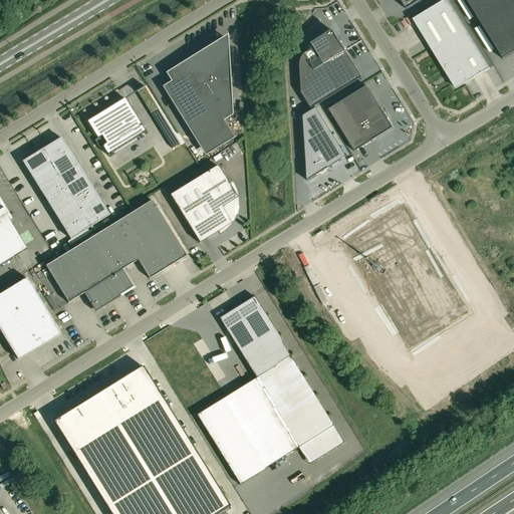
[(400,0),(407,10),(422,0),(400,0)]
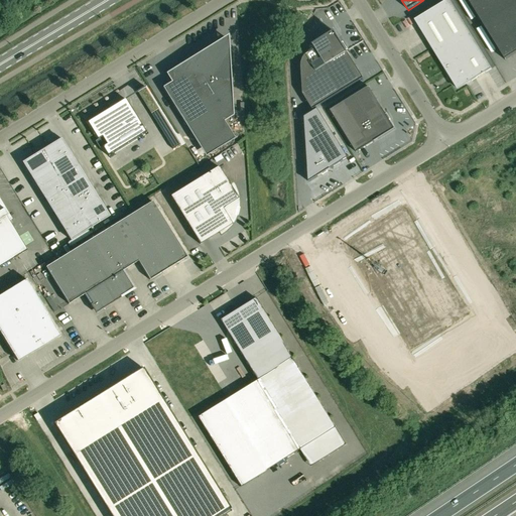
[(448,0),(446,0),(414,20),(443,69),(444,69),(458,89),(471,81),(472,82),(492,69),(448,0)]
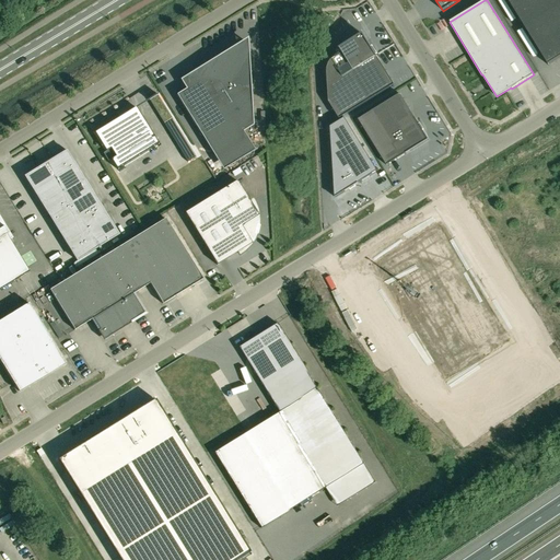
[(559,0),(508,0),(548,66),(559,57),(559,0)]
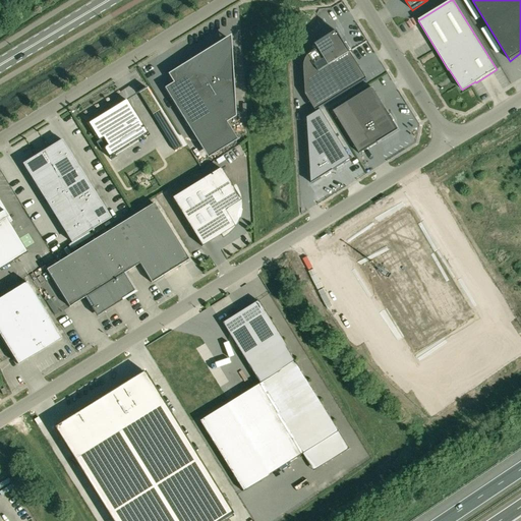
[(362,81),(366,78),(363,73),(363,74),(358,66),(359,66),(353,57),(351,54),(350,51),(351,50),(349,47),(347,48),(345,45),(347,44),(346,42),(345,43),(337,32),(320,43),(320,42),(315,45),(317,49),(311,52),(312,52),(308,55),(305,59),(304,63),(304,68),(304,76),(305,95),(306,97),(307,96),(314,108),(313,108),(315,111),(317,109),(319,108),(360,82),(362,81)]
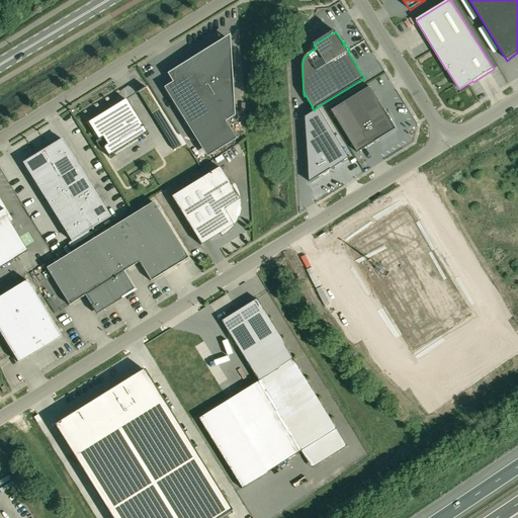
[(230,70),(228,38),(194,59),(193,58),(167,74),(172,83),(163,88),(185,123),(206,158),(236,140),(225,121),(234,116),(232,70),(230,70)]
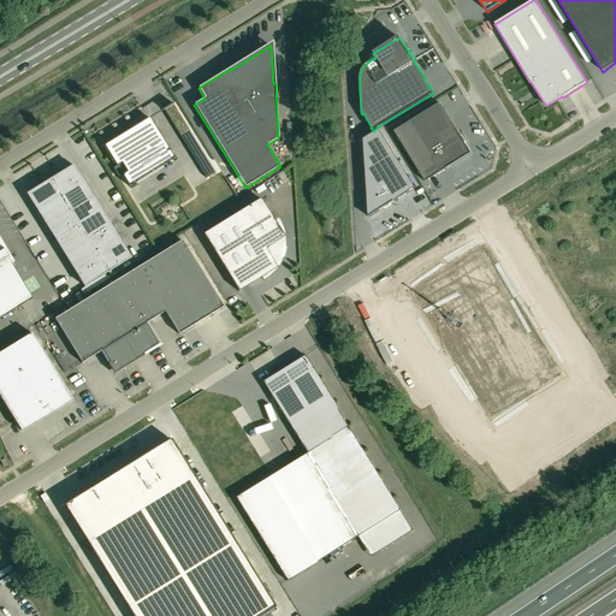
[(472,154),(440,104),(395,132),(426,182),(472,154)]
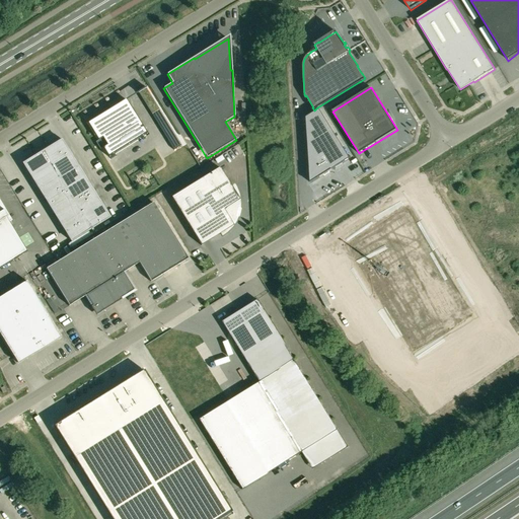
[(90,128),(95,136),(98,140),(102,138),(107,145),(102,148),(108,157),(109,157),(109,156),(146,134),(146,135),(147,134),(135,115),(126,99),(113,107),(112,105),(109,106),(110,108),(94,119),(87,123),(90,128)]
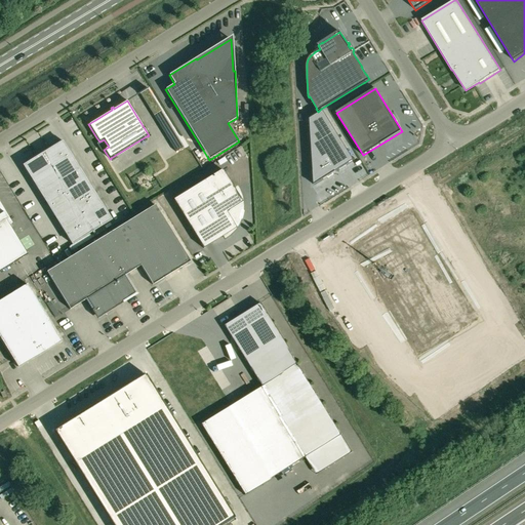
[(323,111),(310,119),(313,171),(313,173),(314,173),(314,186),(323,179),(324,179),(327,177),(328,178),(329,177),(328,176),(332,174),(332,175),(333,174),(336,172),(336,171),(354,161),(323,111)]
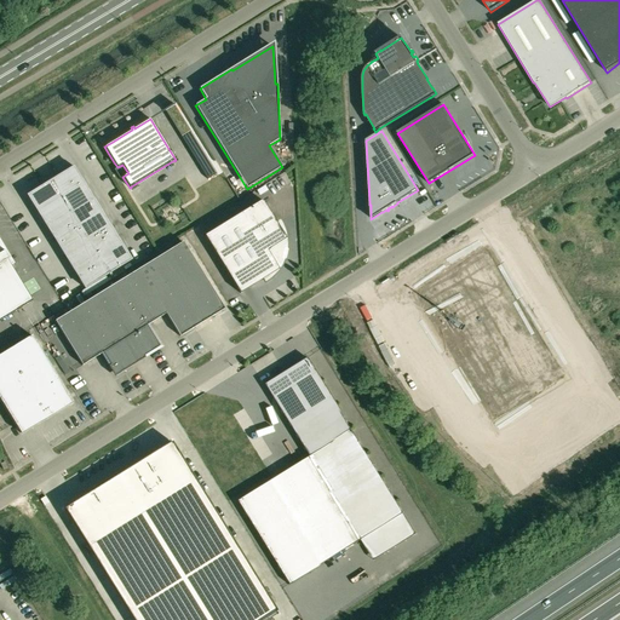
[(210,161),(200,167),(207,179),(217,173),(210,161)]
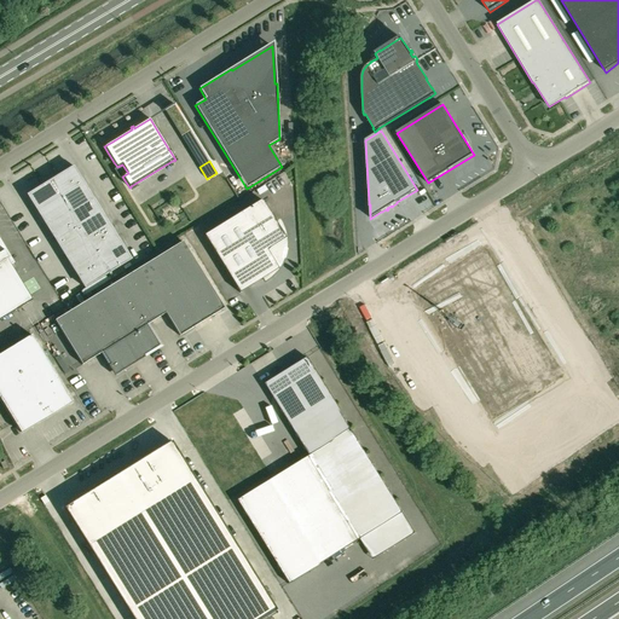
[(74,166),(27,195),(35,209),(35,208),(85,288),(131,260),(81,180),(82,179),(74,166)]
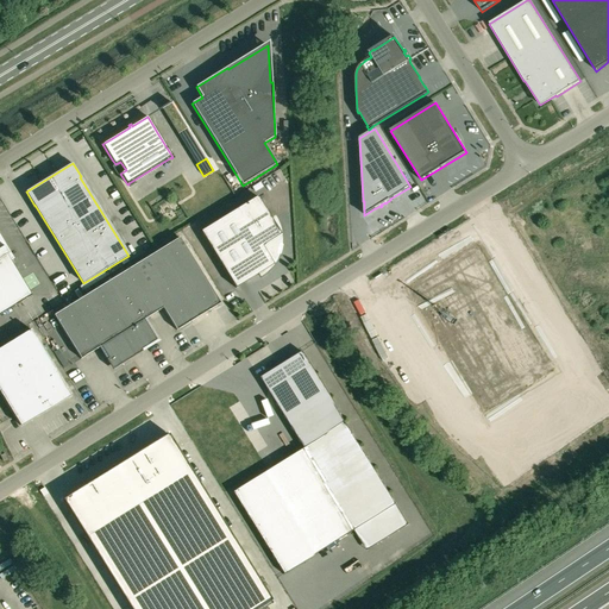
[(278,259),(280,257),(281,255),(281,253),(282,251),(282,250),(282,248),(282,245),(283,244),(283,242),(283,238),(283,237),(282,234),(282,232),(282,231),(281,230),(281,226),(280,224),(277,221),(276,219),(275,217),(271,219),(257,196),(201,232),(236,289),(244,283),(257,275),(259,278),(262,278),(264,276),(268,274),(269,272),(271,270),(274,268),(276,264),(277,262),(278,261),(278,259)]
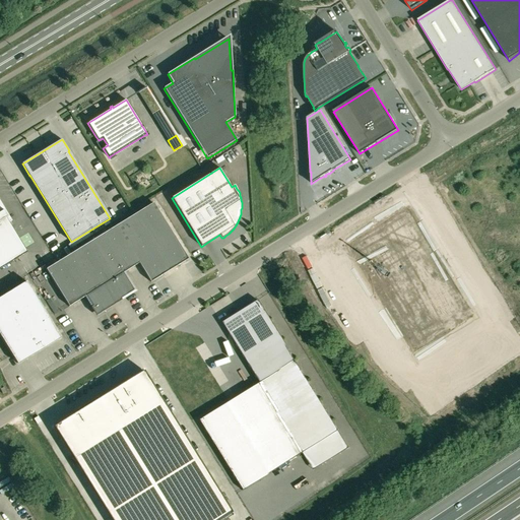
[(139,263),(151,282),(188,259),(153,203),(46,270),(69,307),(86,296),(92,307),(91,308),(93,311),(96,316),(102,313),(110,308),(122,301),(121,299),(134,291),(123,273),(139,263)]
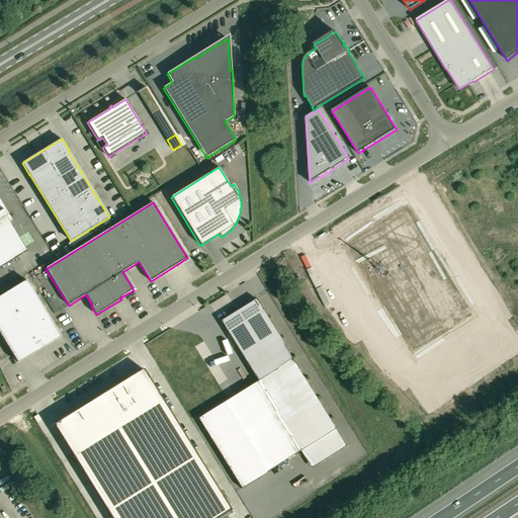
[(4,210),(3,210),(0,204),(0,268),(27,251),(5,217),(7,216),(4,210)]
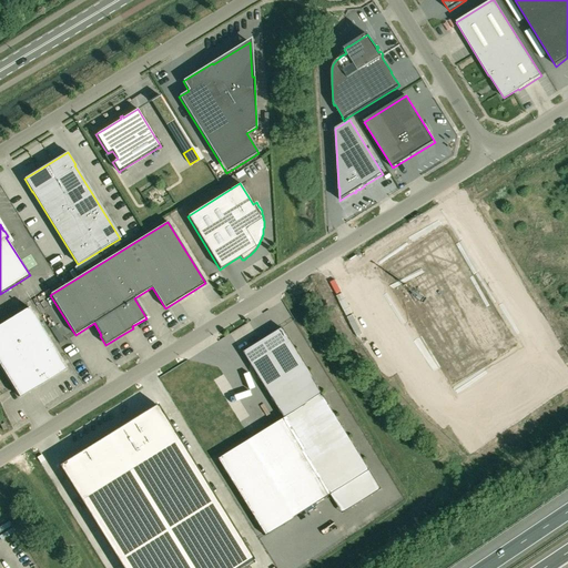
[(383,265),(383,266),(396,287),(392,291),(396,288),(454,381),(453,381),(454,384),(457,382),(456,382),(510,347),(510,348),(514,347),(511,345),(510,345),(454,253),(458,251),(458,250),(454,252),(449,246),(454,244),(444,229),(443,229),(383,265)]
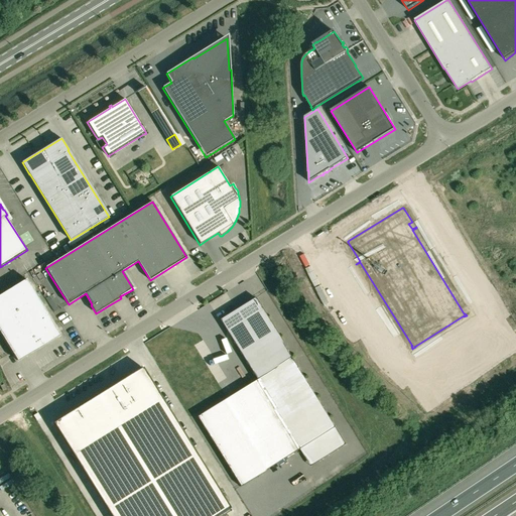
[(60,336),(26,279),(0,295),(0,333),(17,361),(57,336),(58,337),(60,336)]
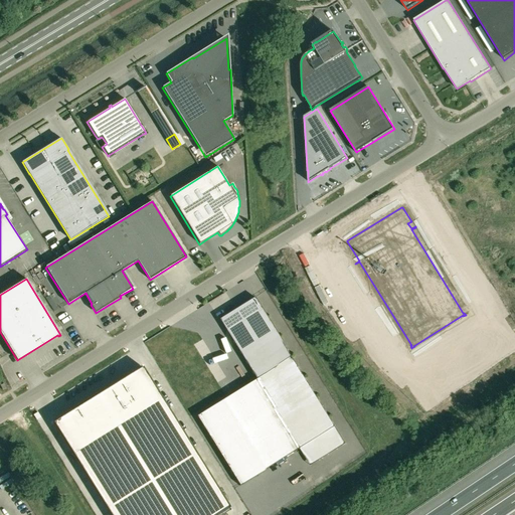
[(198,415),(196,416),(240,486),(300,450),(336,426),(293,357),(254,297),(219,319),(256,379),(226,397),(198,415)]
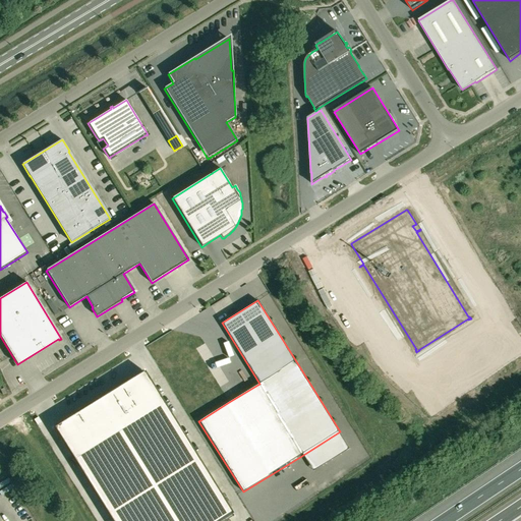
[(145,371),(54,427),(111,520),(221,520),(233,514),(145,371)]
